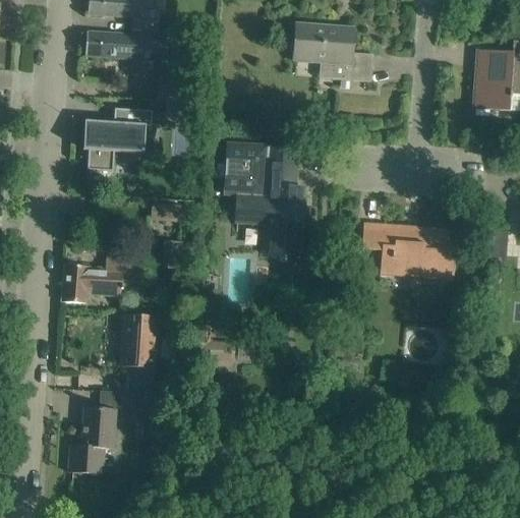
[(142,27),(159,29),(160,7),(165,8),(165,0),(89,0),(89,13),(133,16),(132,30),(142,31),(142,27)]
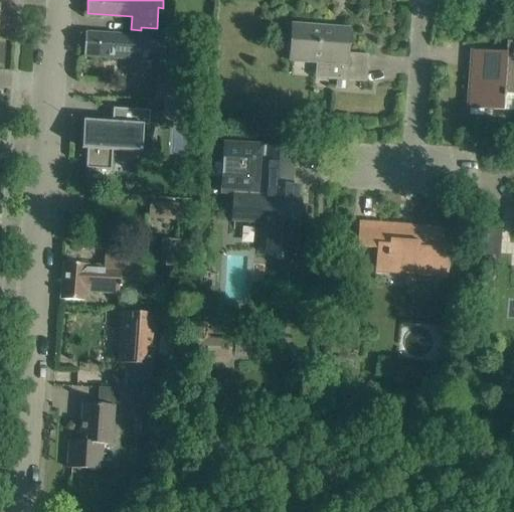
[(349,87),(350,77),(367,79),(369,52),(346,51),(348,27),(296,24),(294,44),(293,56),(331,59),(330,76),(337,76),(336,86),(349,87)]
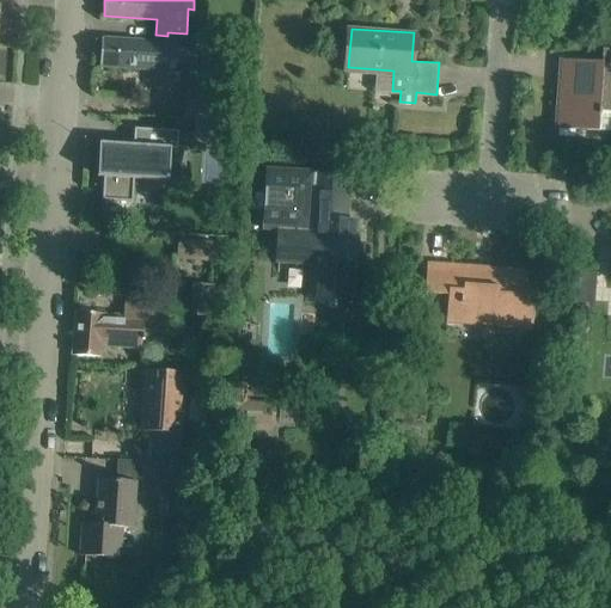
[(103,36),(101,63),(124,66),(166,68),(166,63),(184,65),(184,68),(209,71),(233,72),(234,37),(211,35),(207,35),(187,34),(167,32),(167,36),(166,40),(103,36)]
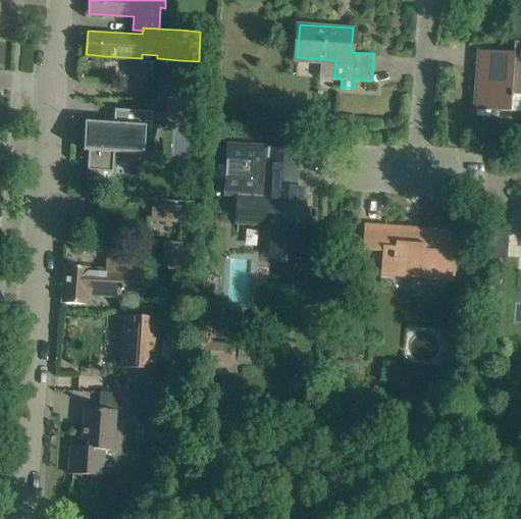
[(520,40),(514,40),(513,55),(504,54),(504,50),(477,48),(476,67),(477,67),(475,100),(474,100),(473,107),(477,107),(477,101),(491,102),(490,108),(511,109),(511,108),(520,109),(520,40)]
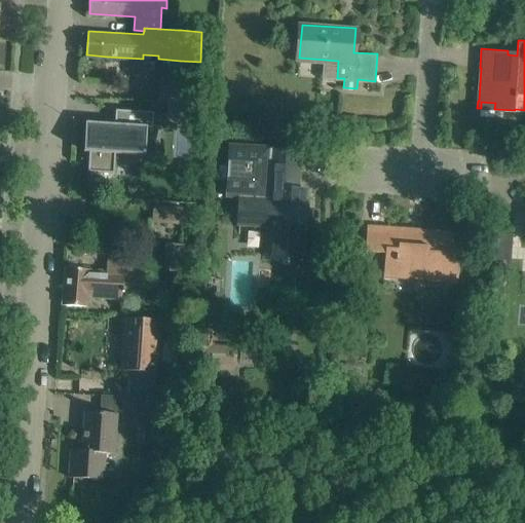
[(196,75),(159,72),(157,101),(194,103),(196,75)]
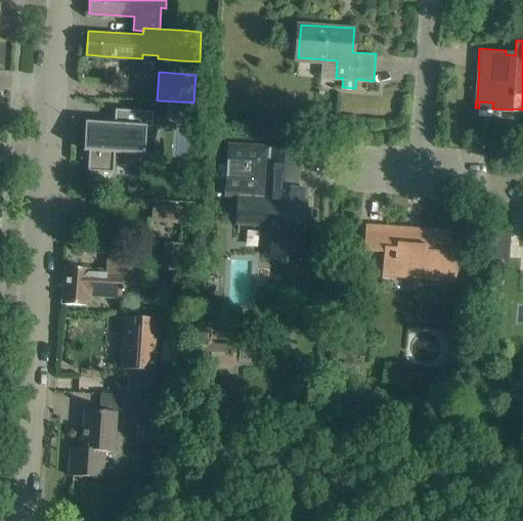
[(200,101),(199,117),(212,118),(213,103),(206,102),(200,101)]
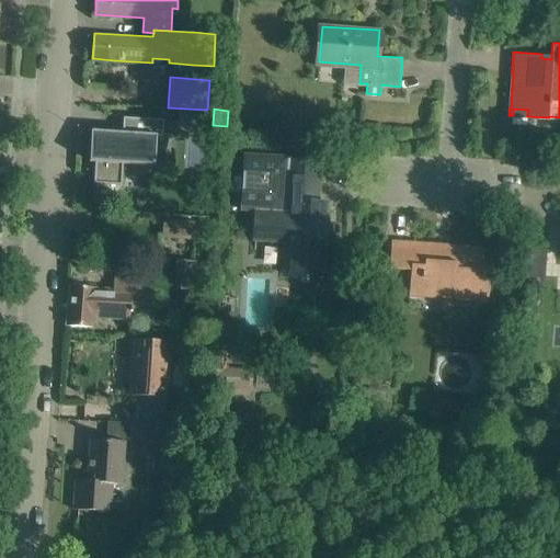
[(158,134),(163,135),(164,118),(124,115),(123,131),(92,128),(90,160),(95,160),(94,181),(122,183),(124,162),(156,164),(158,134)]
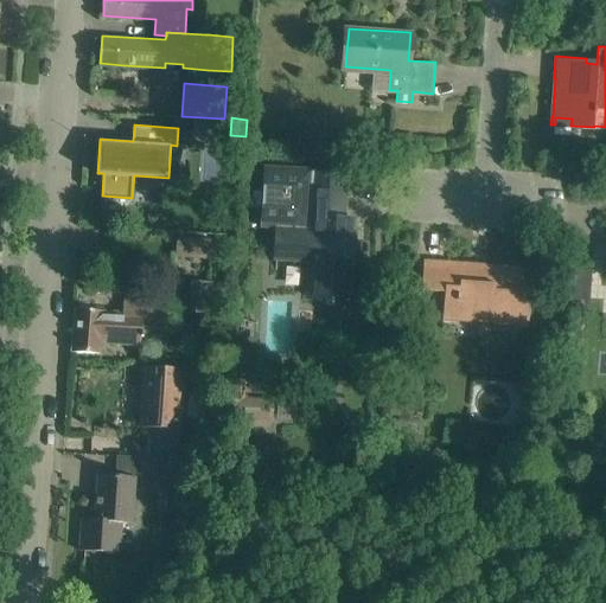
[(346,190),(313,187),(314,170),(266,166),(262,225),(279,226),(276,256),(316,258),(313,294),(349,296),(351,252),(343,251),(344,237),(352,237),(353,218),(344,218),(346,190)]
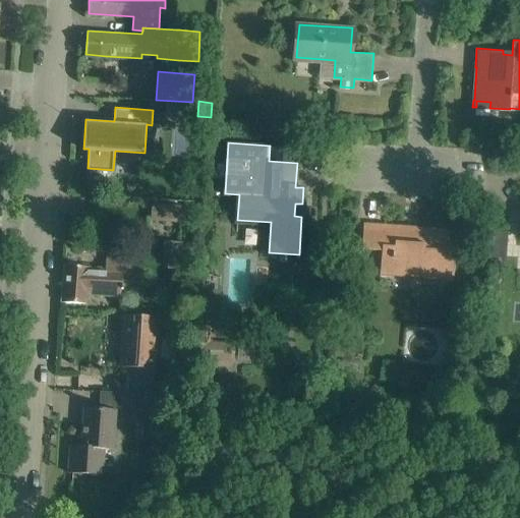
[(153,204),(152,221),(182,222),(183,205),(153,204)]
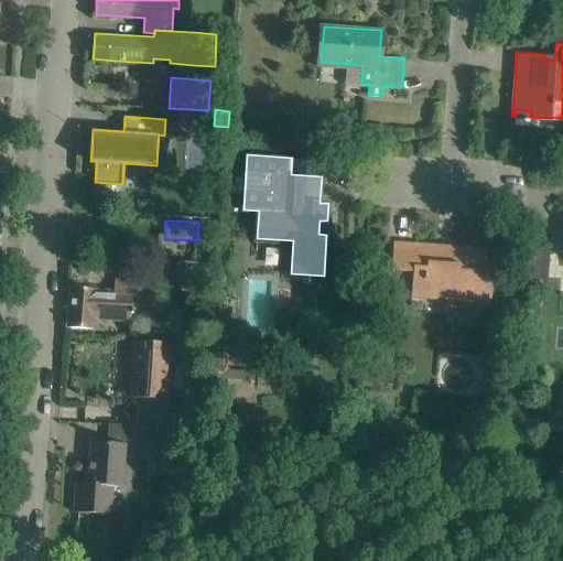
[(394,239),(392,268),(412,269),(411,295),(412,295),(412,297),(425,298),(425,292),(456,294),(456,300),(482,301),(482,300),(490,301),(494,263),(486,263),(487,246),(486,246),(486,247),(451,244),(450,249),(436,248),(437,244),(417,241),(396,239),(394,239)]
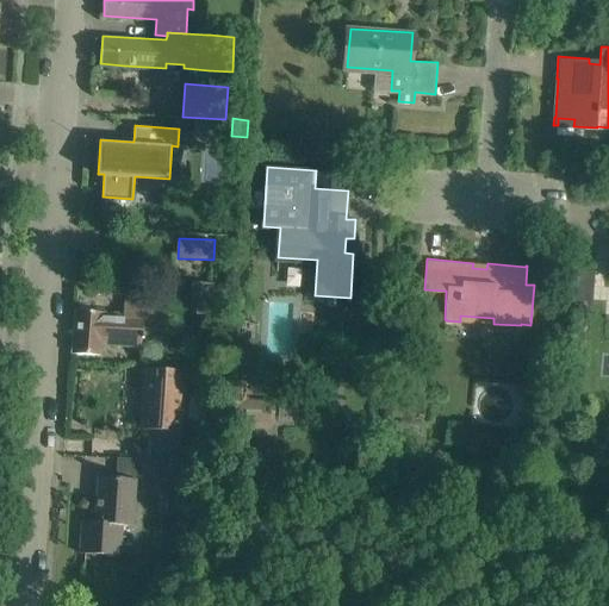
[(594,270),(575,269),(573,299),(592,300),(594,270)]
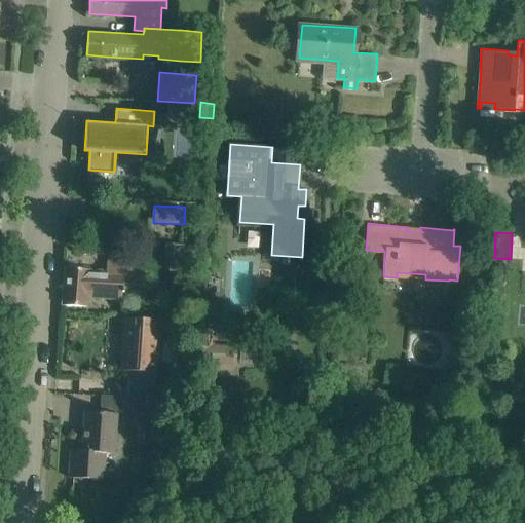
[(108,257),(107,265),(107,269),(66,266),(63,303),(83,305),(87,305),(88,295),(122,297),(124,258),(108,257)]
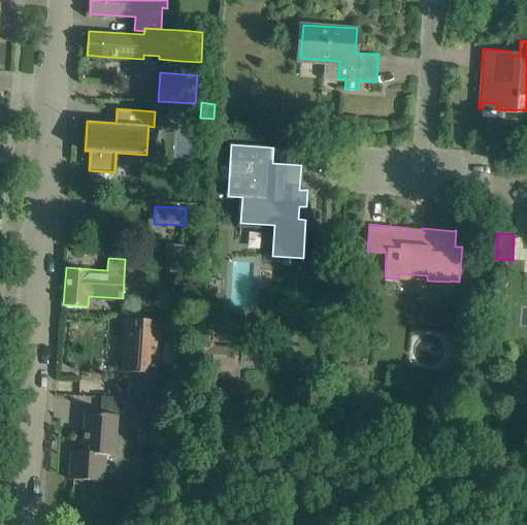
[(126,318),(122,370),(126,370),(125,396),(155,398),(156,385),(157,372),(161,320),(126,318)]
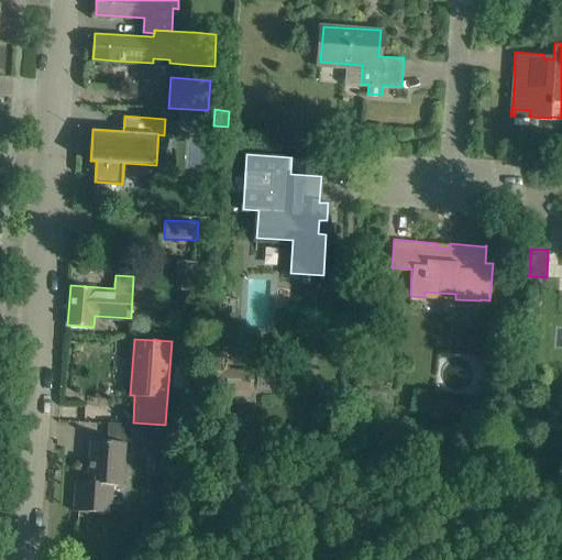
[(230,365),(230,350),(208,350),(208,387),(253,388),(253,366),(230,365)]
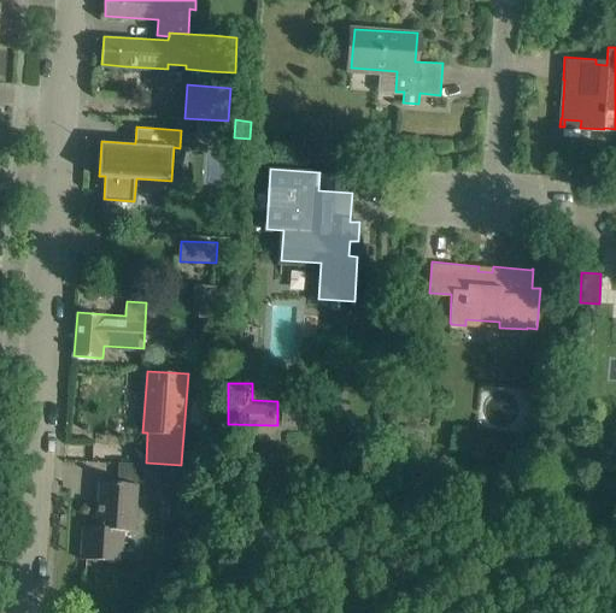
[(406,405),(405,417),(429,419),(430,406),(406,405)]
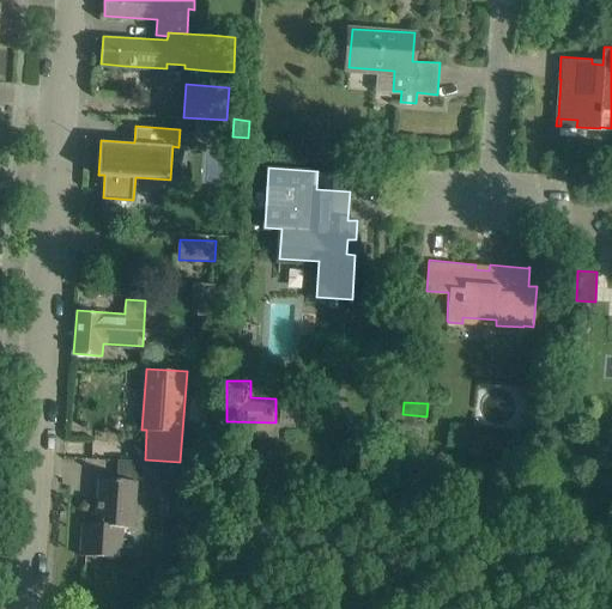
[(185,483),(187,462),(180,462),(145,460),(143,480),(185,483)]
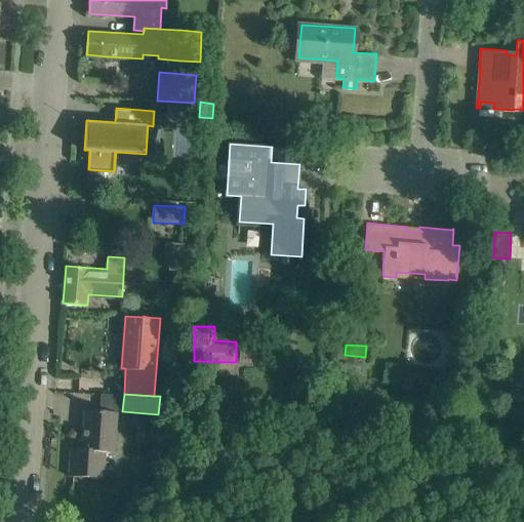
[(117,411),(106,410),(85,409),(83,448),(72,447),(70,475),(104,477),(106,450),(115,451),(117,411)]
